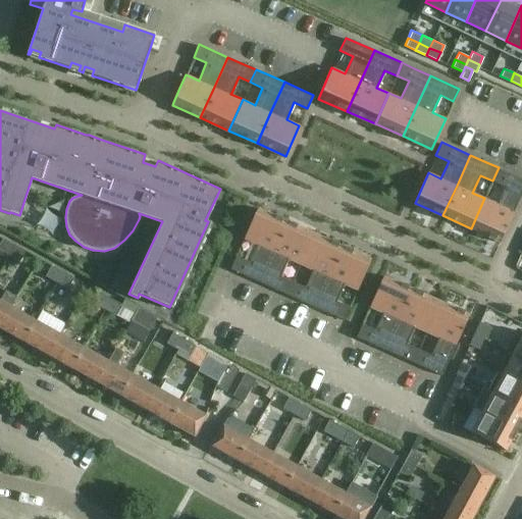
[(484,198),(471,228),(500,242),(513,211),(521,191),(521,177),(514,174),(499,167),(492,180),(508,188),(501,205),(484,198)]
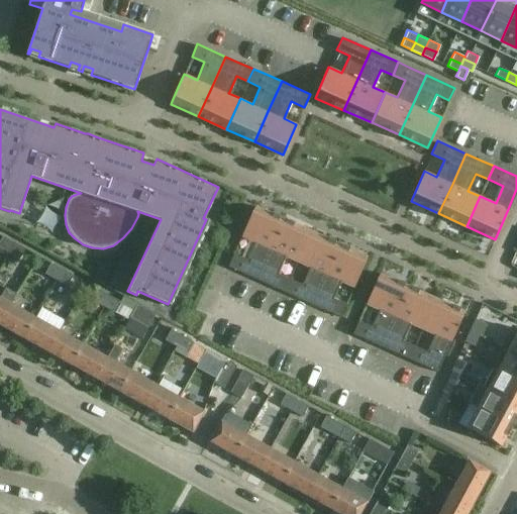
[(233,252),(227,266),(256,278),(262,266),(270,248),(284,218),(254,205),(241,235),(253,241),(246,259),(233,252)]
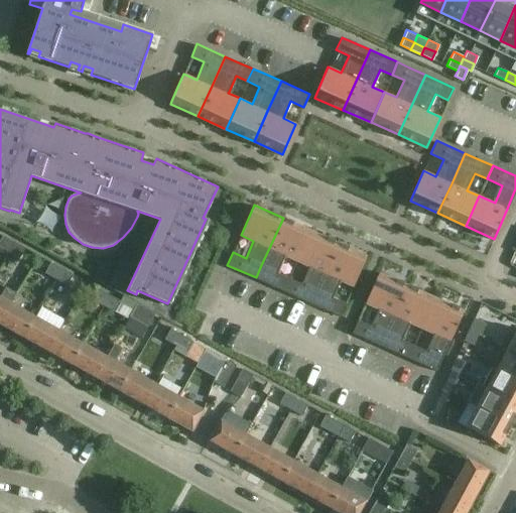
[(261,265),(256,277),(283,290),(289,277),(275,271),(283,254),(296,260),(310,230),(283,218),(269,248),(261,265)]
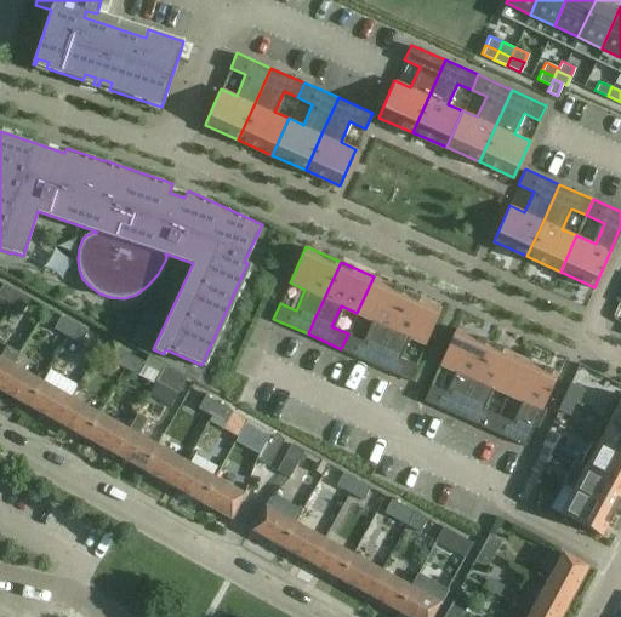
[(348,333),(341,349),(374,364),(380,352),(381,348),(391,327),(406,291),(374,276),(357,313),(374,320),(364,341),(348,333)]
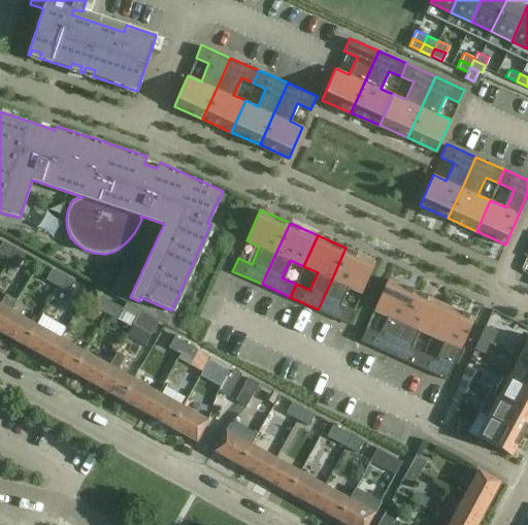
[(2,239),(0,243),(0,252),(7,257),(13,245),(2,239)]
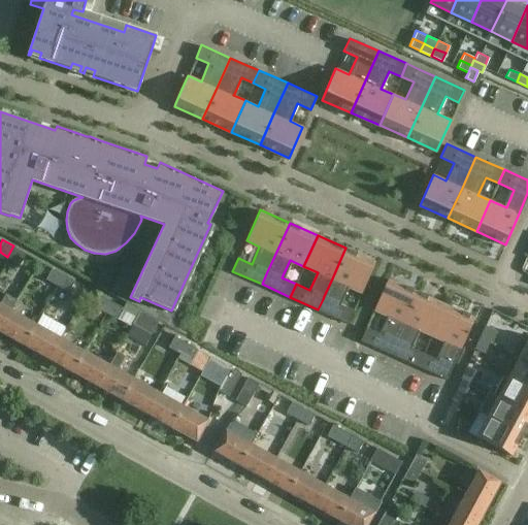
[(13,245),(7,257),(9,258),(20,263),(26,253),(15,247),(13,245)]
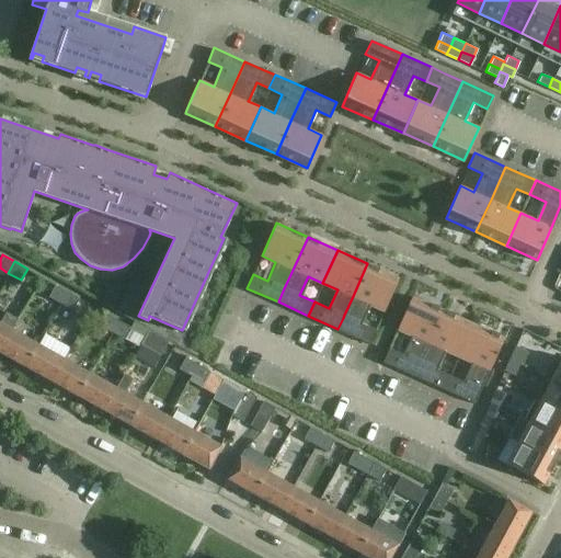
[(343,318),(338,329),(369,343),(375,329),(362,322),(369,304),(384,310),(399,277),(367,263),(353,296),(344,315),(343,318)]
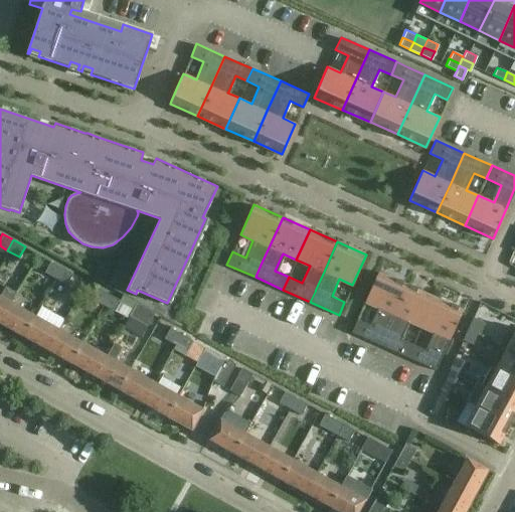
[(120,287),(132,261),(121,256),(109,282),(120,287)]
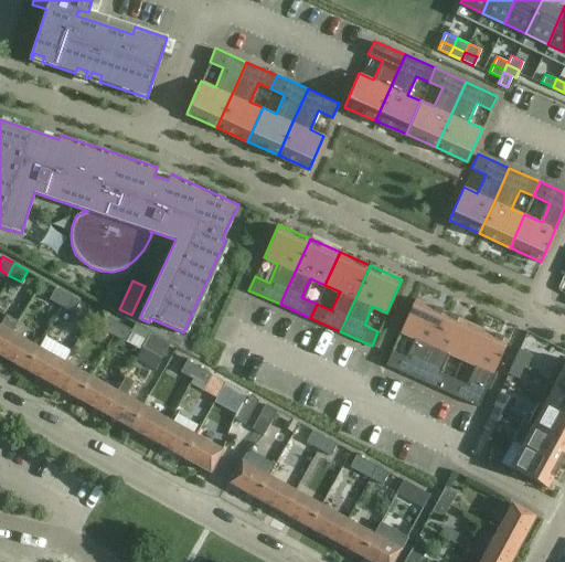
[(61,305),(67,293),(55,286),(49,297),(61,305)]
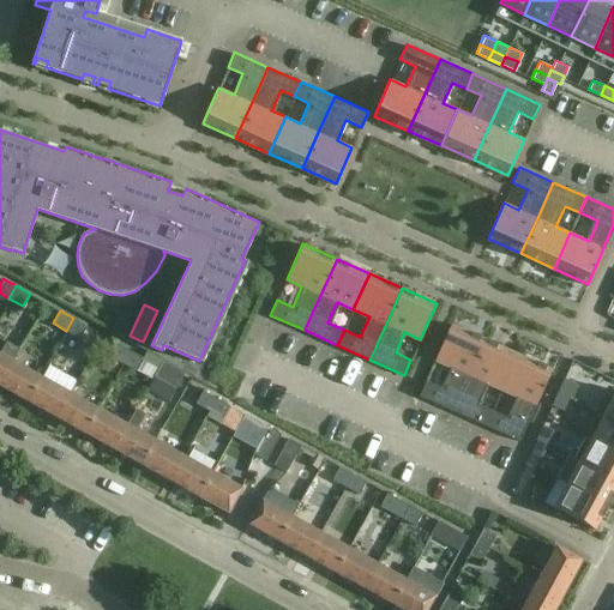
[(73,318),(66,331),(79,338),(86,325),(73,318)]
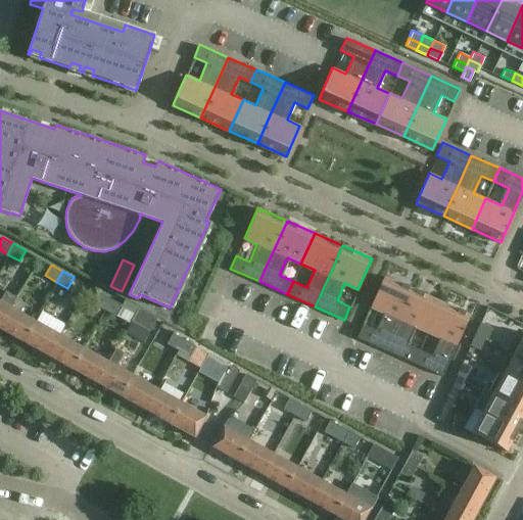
[(363,324),(357,336),(385,349),(391,336),(399,319),(413,288),(384,276),(370,306),(383,312),(375,329),(363,324)]
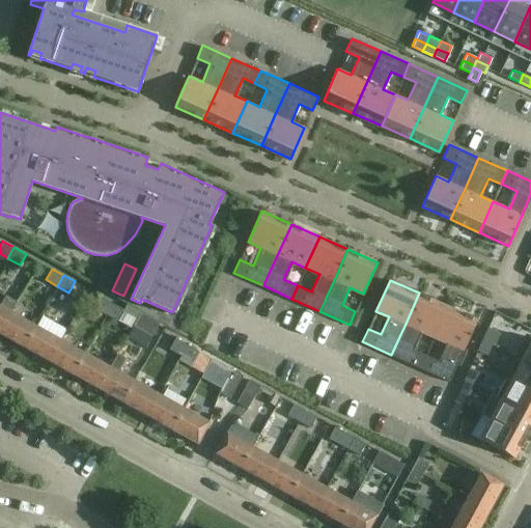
[(397,341),(391,355),(420,367),(425,355),(412,349),(419,330),(434,337),(447,306),(419,293),(406,324),(397,341)]
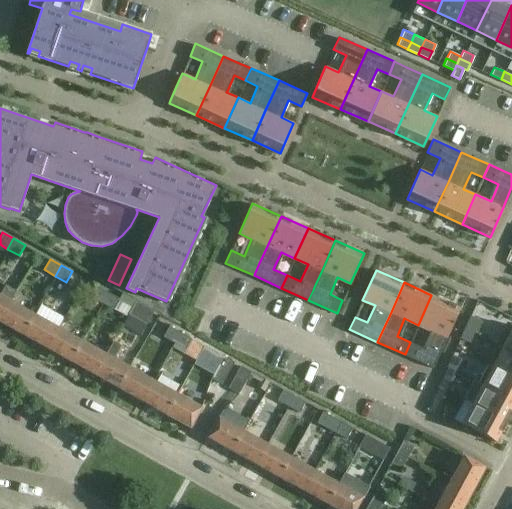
[(0,317),(10,300),(15,290),(5,284),(0,292),(0,317)]
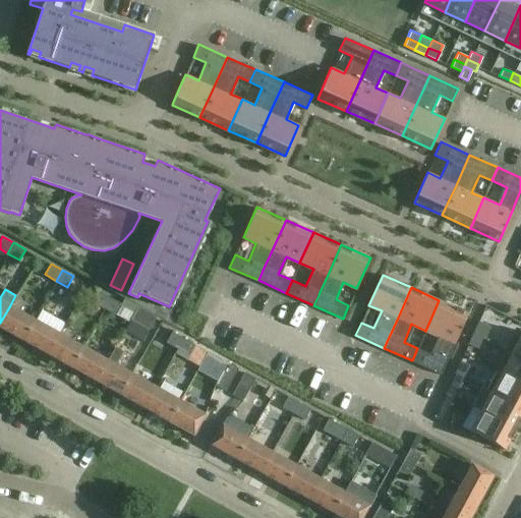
[(105,307),(111,296),(100,290),(94,301),(105,307)]
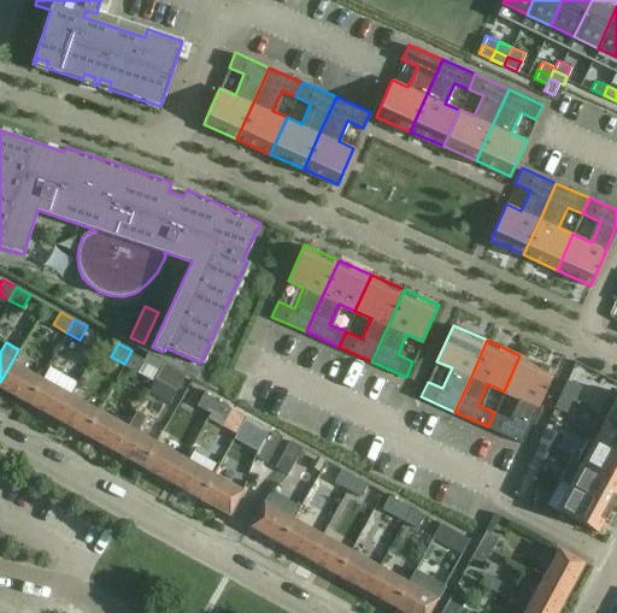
[(131,351),(124,364),(137,371),(145,359),(131,351)]
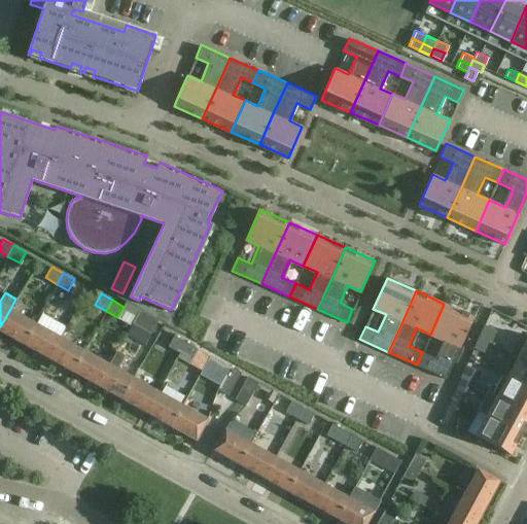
[(422,352),(417,364),(446,378),(452,364),(459,347),(473,316),(444,304),(430,335),(445,341),(436,358),(422,352)]
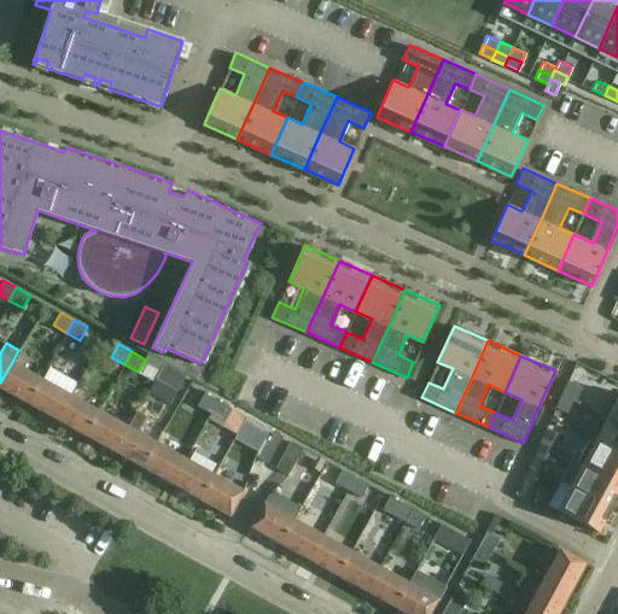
[(178,390),(186,374),(164,361),(155,378),(178,390)]
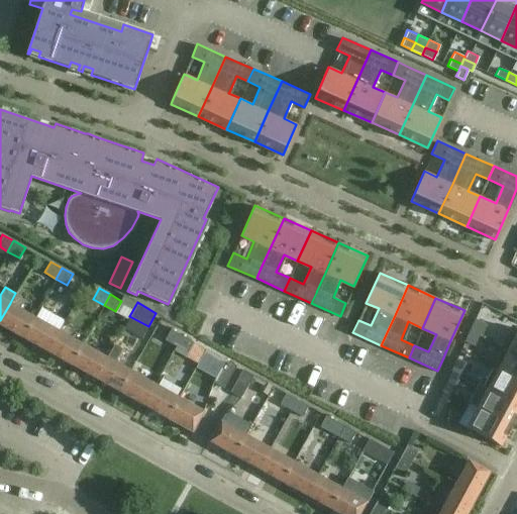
[(10,303),(0,320),(0,323),(0,324),(24,336),(34,317),(11,304),(10,303)]
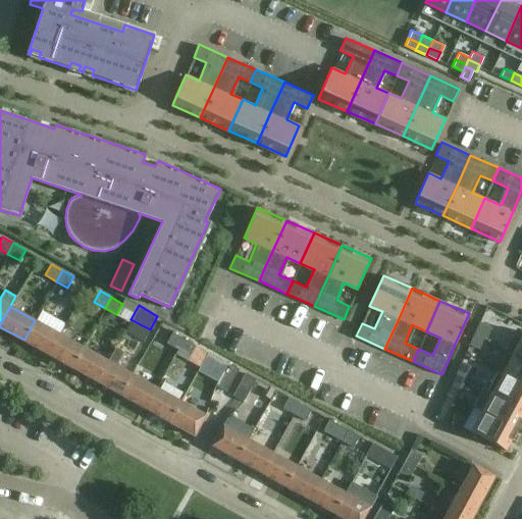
[(35,320),(24,340),(24,341),(48,354),(59,333),(58,333),(37,321),(35,320)]
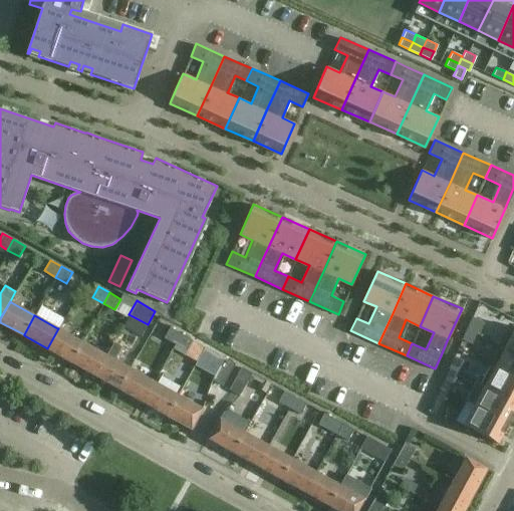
[(472,315),(467,326),(476,331),(482,319),(472,315)]
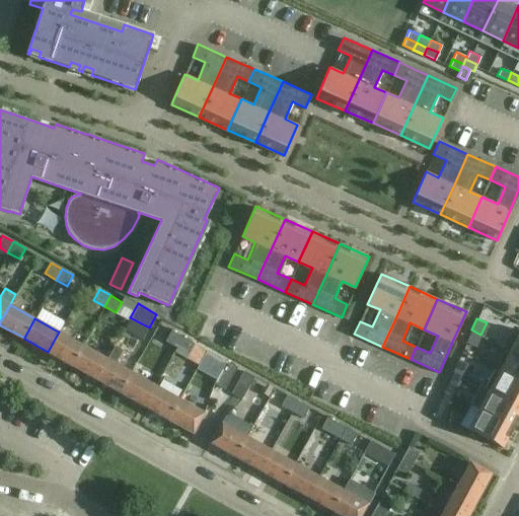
[(171,329),(165,340),(176,346),(182,335),(171,328),(171,329)]
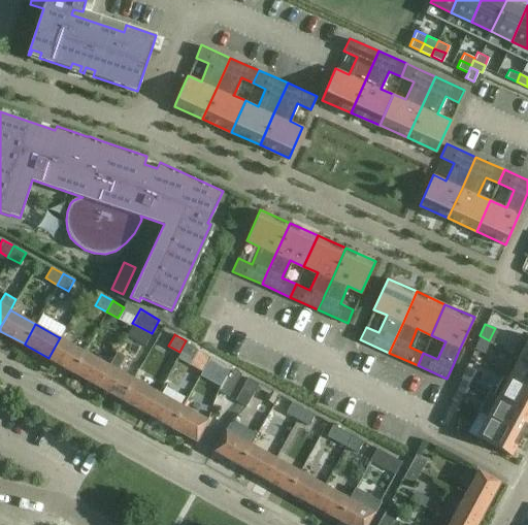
[(480,335),(474,347),(484,352),(489,340),(480,335)]
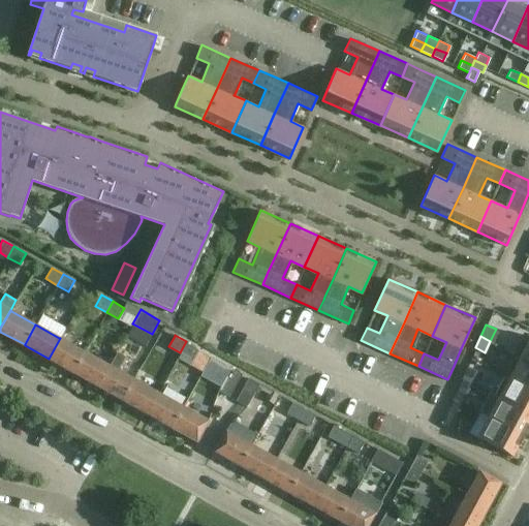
[(528,337),(525,336),(515,354),(519,357),(528,362),(528,337)]
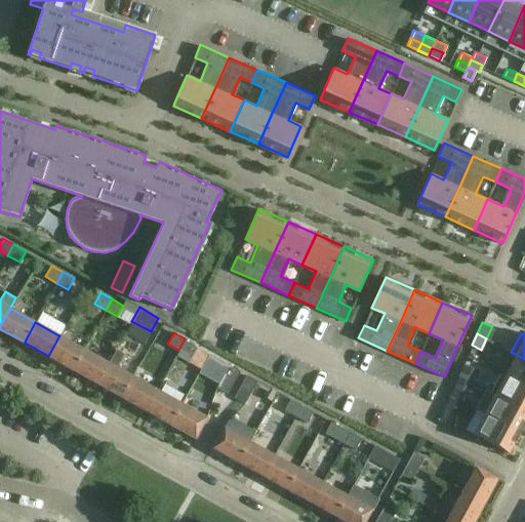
[(59,335),(48,356),(49,356),(73,369),(83,351),(84,349),(61,335),(59,335)]
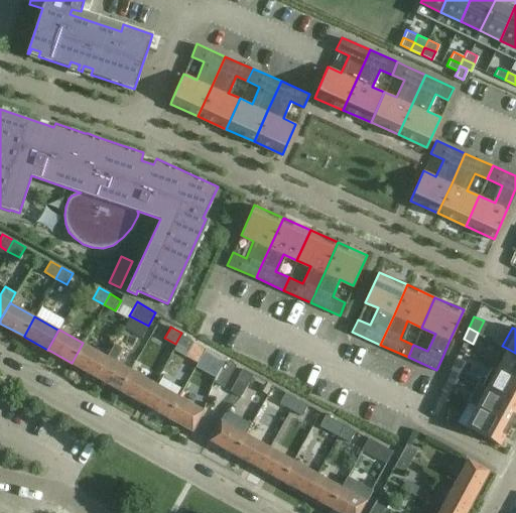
[(181,333),(175,344),(175,345),(187,351),(192,340),(194,340),(181,334),(181,333)]
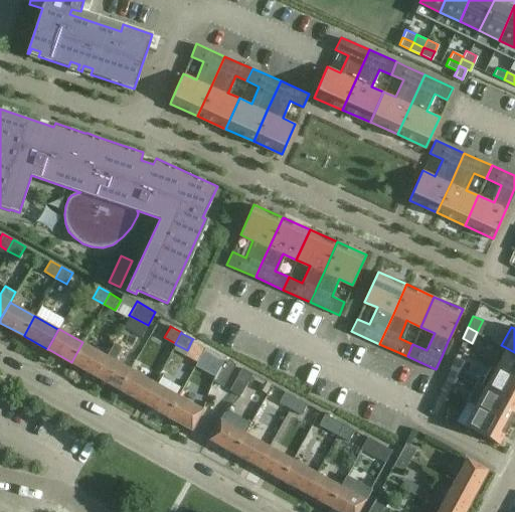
[(81,344),(71,362),(72,362),(96,375),(105,358),(106,356),(83,343),(82,342),(81,344)]
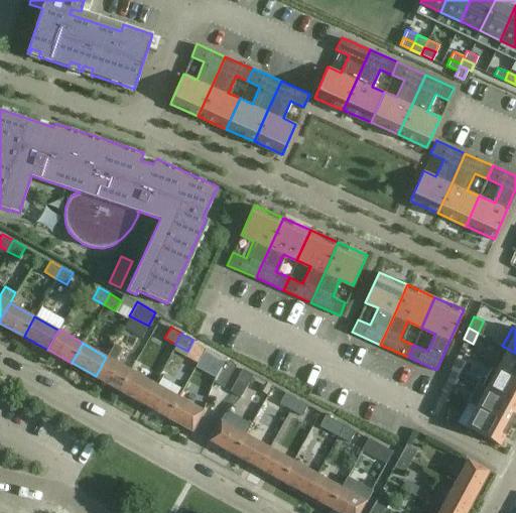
[(105,359),(96,376),(104,380),(119,389),(130,370),(129,369),(114,361),(122,348),(114,344),(106,357),(105,359)]
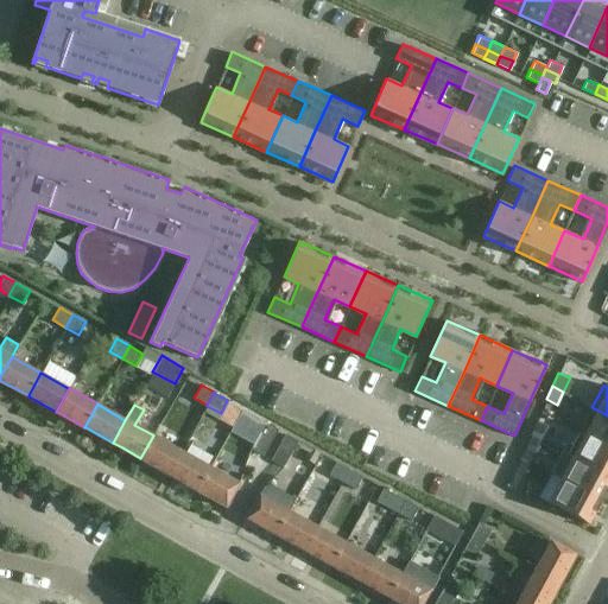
[(591,407),(580,431),(586,433),(607,444),(607,415),(596,409),(591,407)]
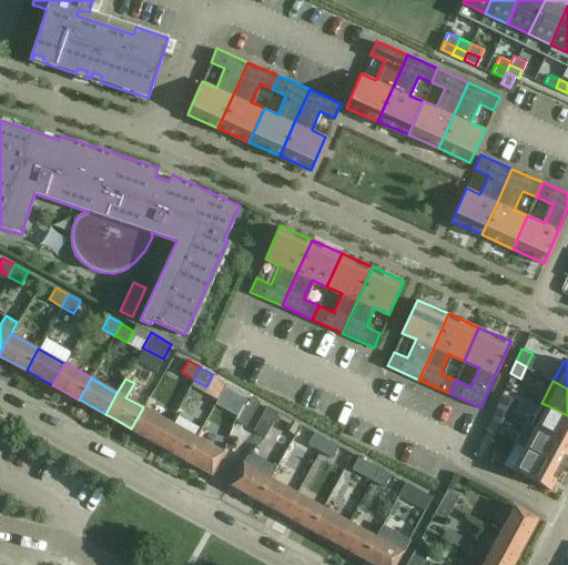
[(226,382),(214,404),(235,416),(247,394),(226,382)]
